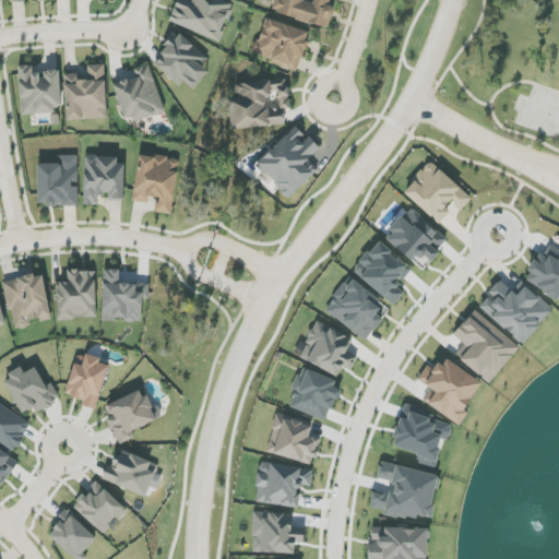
[(234,6),(221,0),(191,0),(189,0),(178,0),(169,22),(219,42),(234,6)]
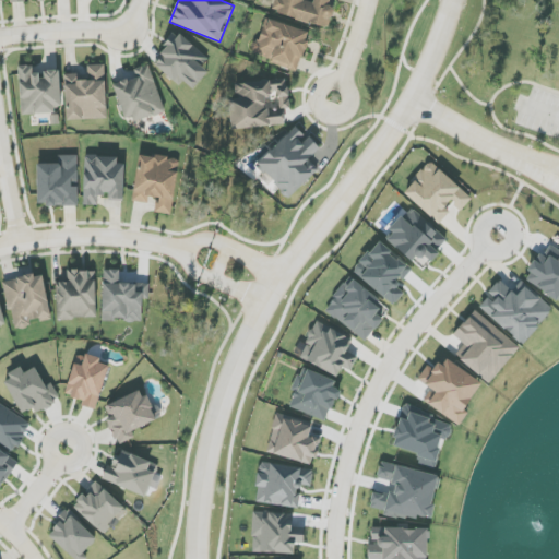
[(274,0),(272,12),(329,28),(336,0),(274,0)]
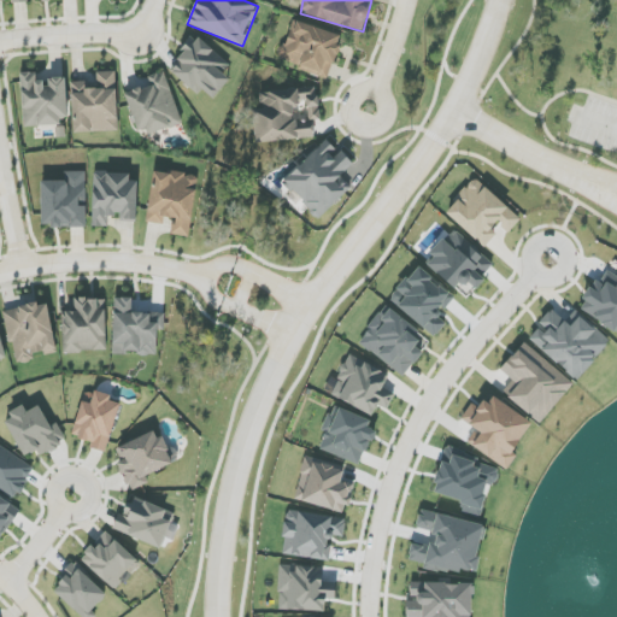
[(329,77),(342,36),(293,21),(280,62),(329,77)]
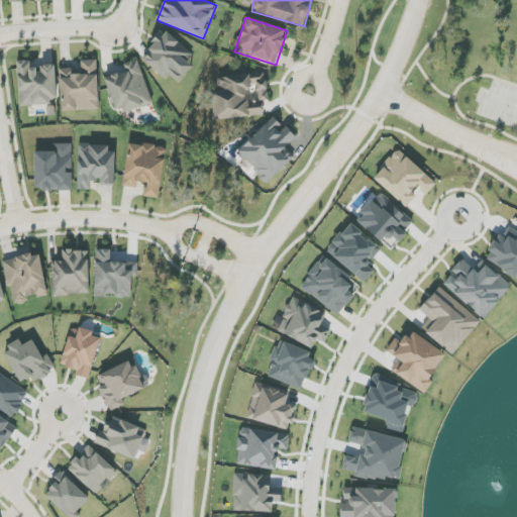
[(166,30),(141,58),(166,80),(170,75),(179,83),(193,67),(187,62),(193,56),(166,30)]
